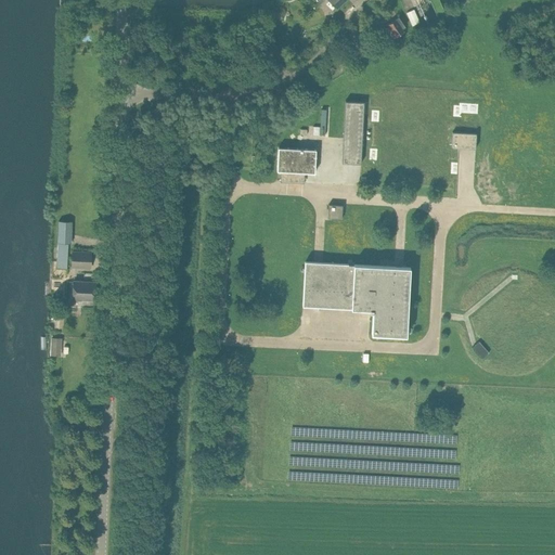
[(413,25),(421,22),(414,10),(407,14),(413,25)]
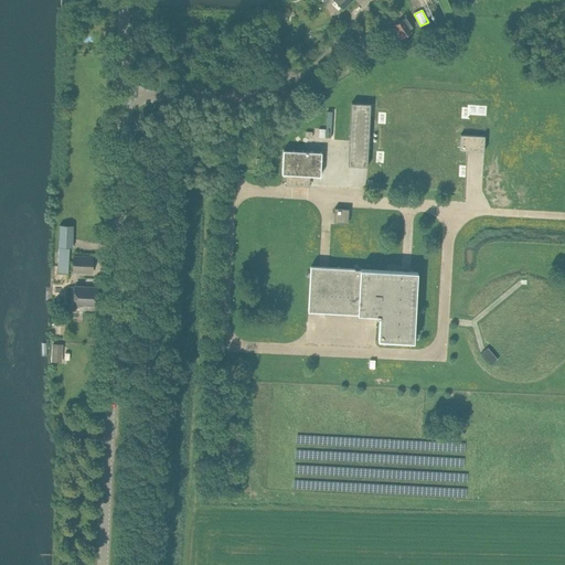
[(403,36),(412,32),(409,29),(413,28),(406,18),(395,24),(403,36)]
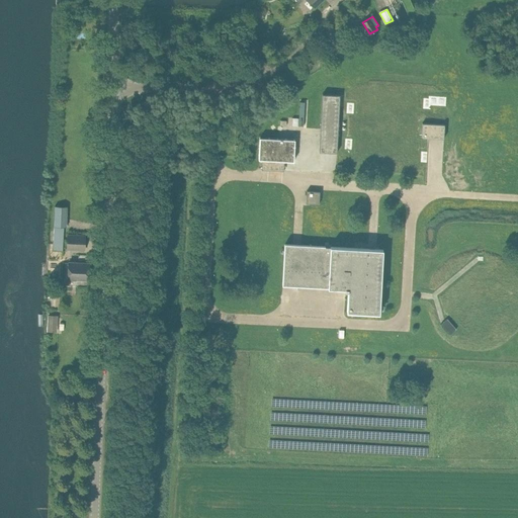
[(351,37),(356,34),(351,26),(346,30),(351,37)]
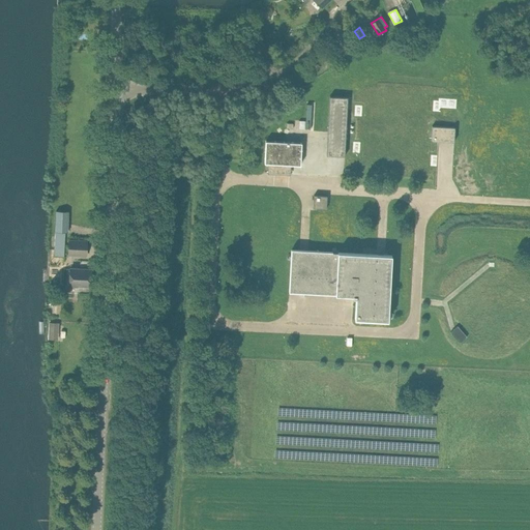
[(345,156),(348,97),(329,96),(326,155),(345,156)]
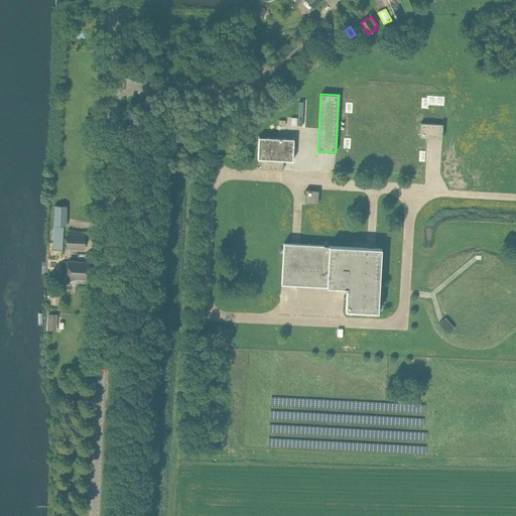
[(441,138),(442,124),(420,123),(419,137),(441,138)]
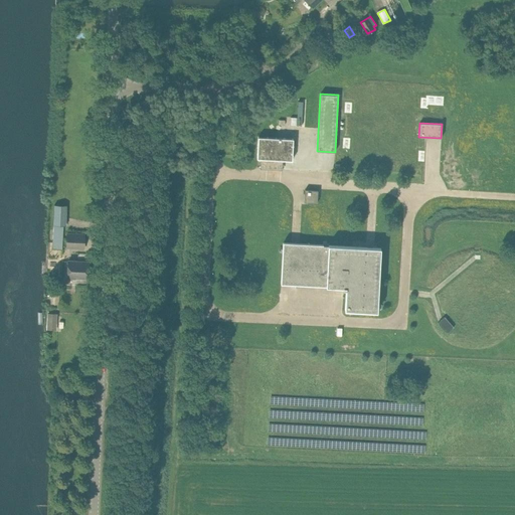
[(292,160),(293,139),(259,137),(258,158),(261,158),(261,169),(283,170),(283,159),(292,160)]
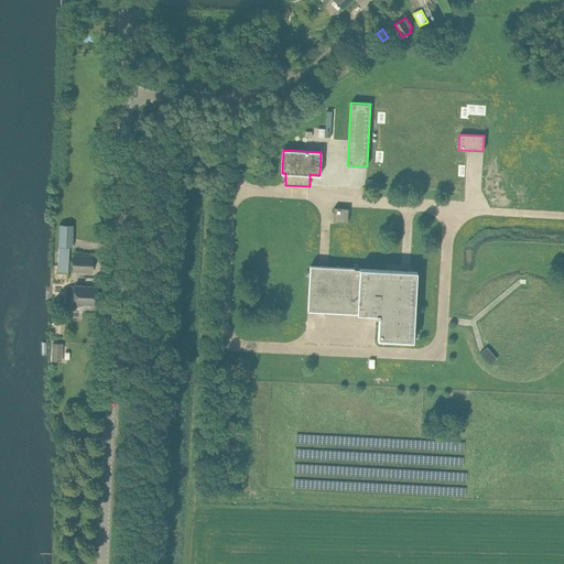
[(347,223),(348,217),(348,208),(334,207),(333,221),(347,223)]
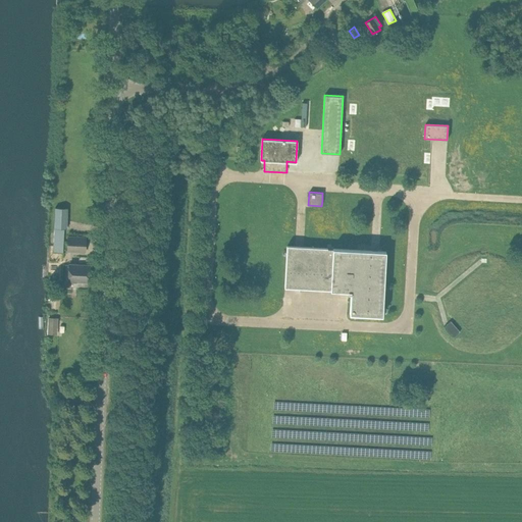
[(66,228),(67,208),(55,207),(54,229),(51,229),(50,252),(63,253),(64,228),(66,228)]
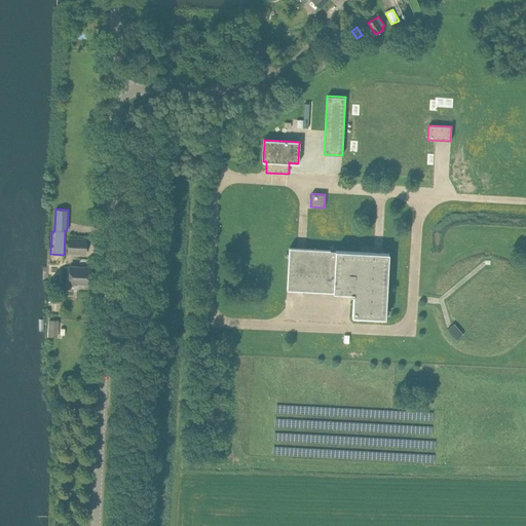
[(85,255),(86,239),(74,238),(74,240),(69,239),(68,254),(85,255)]
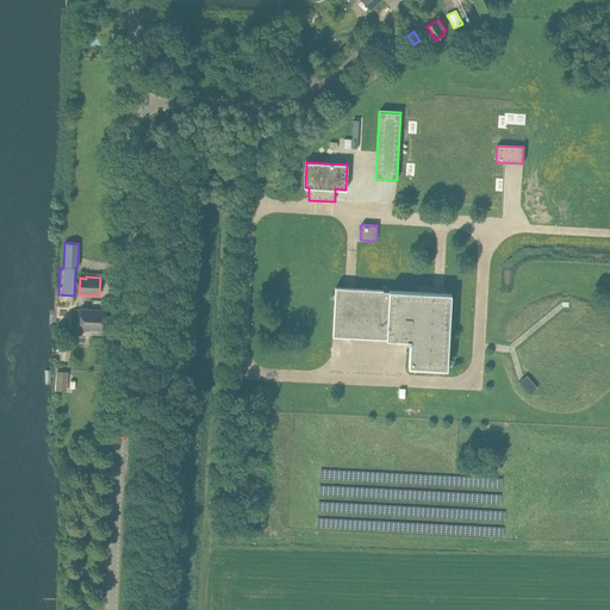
[(447,368),(450,305),(450,293),(336,287),(332,334),(406,338),(406,341),(409,342),(408,366),(447,368)]
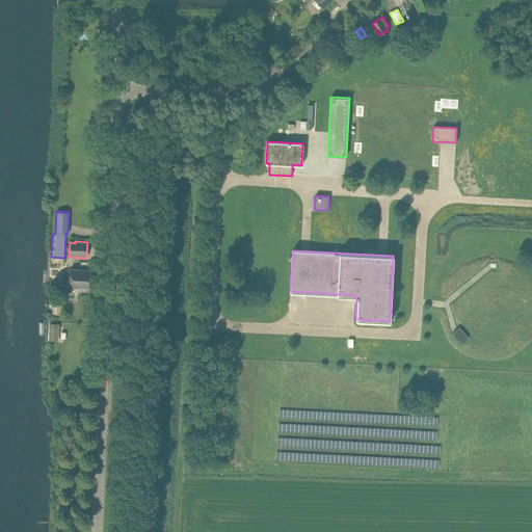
[(90,287),(91,270),(71,269),(70,286),(72,286),(74,288),(78,288),(80,287),(90,287)]
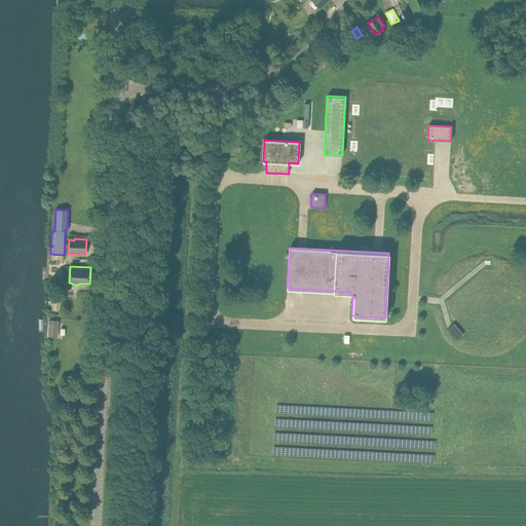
[(57,337),(58,321),(49,321),(48,337),(57,337)]
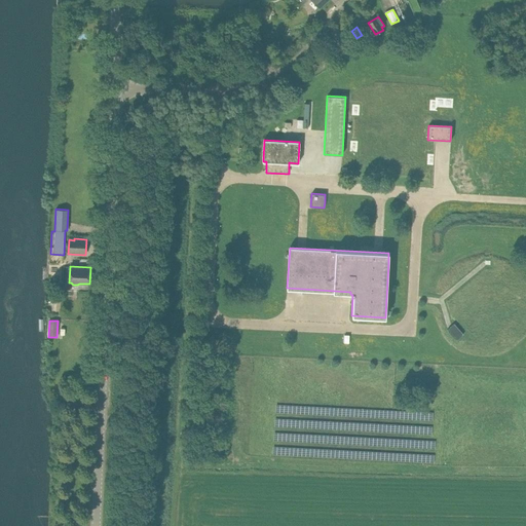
[(457,340),(463,334),(454,324),(448,329),(457,340)]
